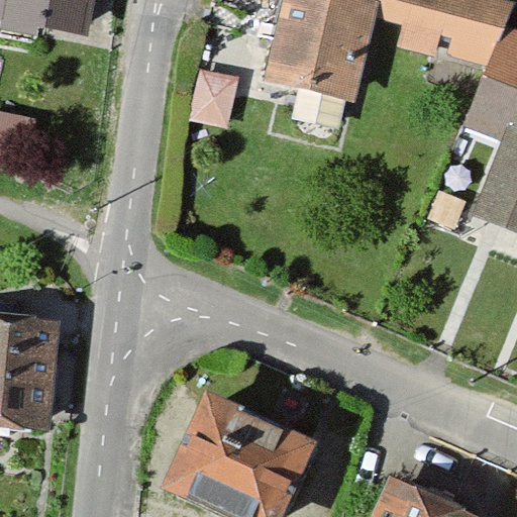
[(7,0),(4,28),(86,38),(90,0),(7,0)]
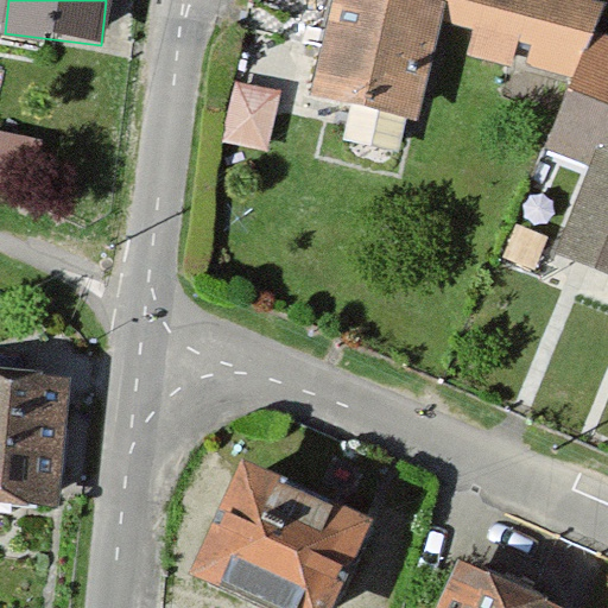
[(441,5),(416,0),(334,0),(314,96),(352,105),(346,135),(396,147),(403,114),(416,118),(441,5)]
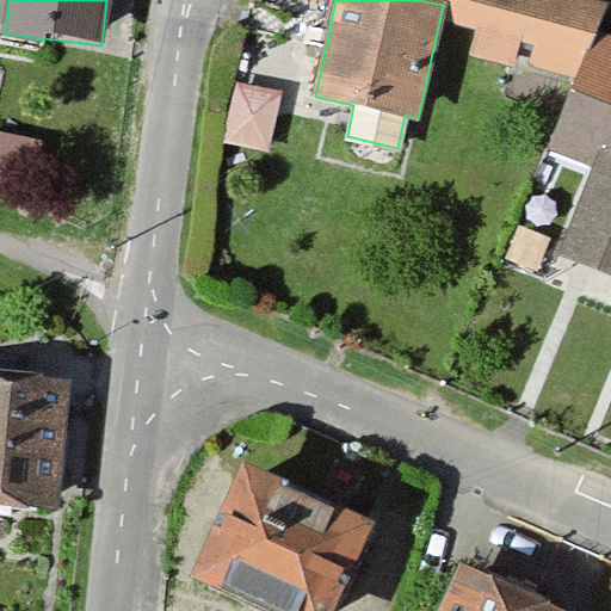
[(508,0),(451,0),(449,8),(483,20),(474,50),(510,62),(518,37),(534,43),(525,68),(567,84),(592,11),(561,0),(534,0),(532,8),(508,0)]
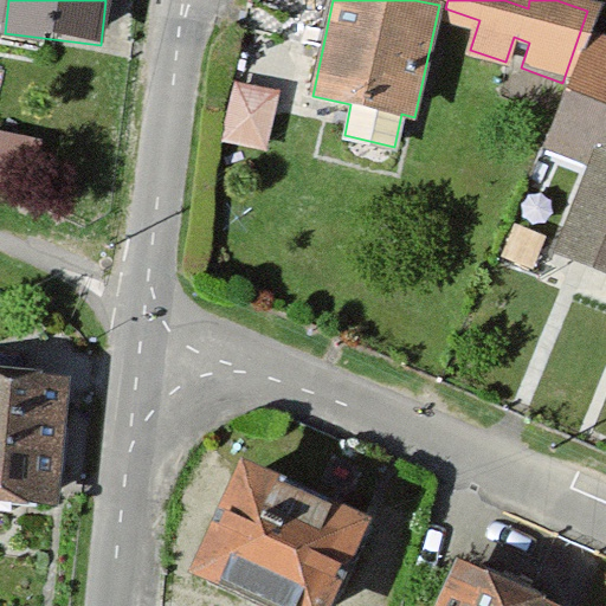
[(605,37),(591,31),(547,142),(593,160),(556,251),(605,270),(605,37)]
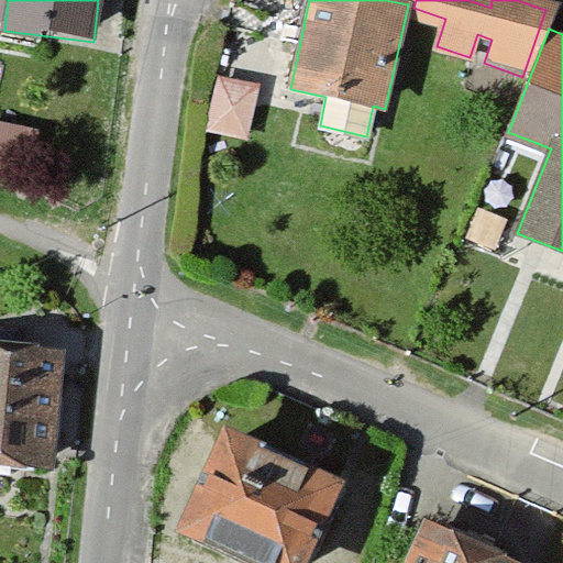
[(258,86),(218,77),(207,131),(246,140),(258,86)]
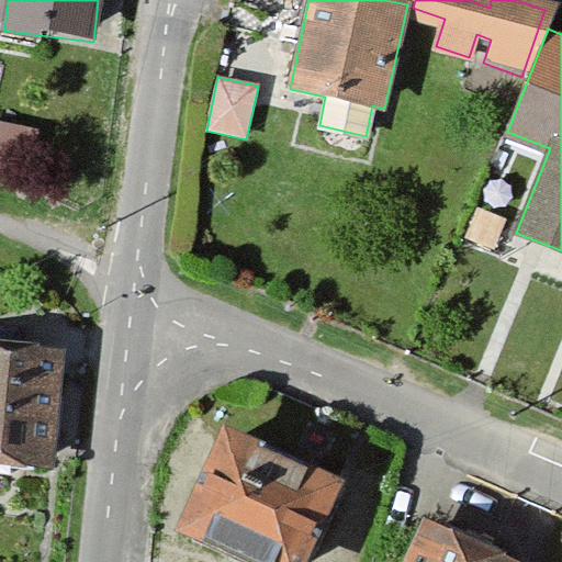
[(38,130),(0,121),(0,178),(26,184),(38,130)]
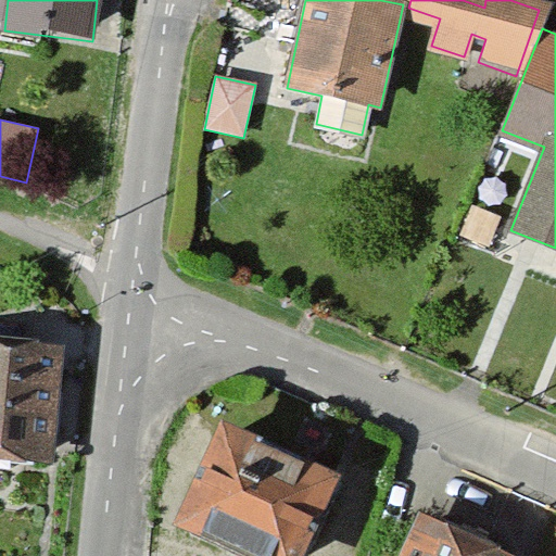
[(62,342),(0,337),(0,459),(53,464),(62,342)]
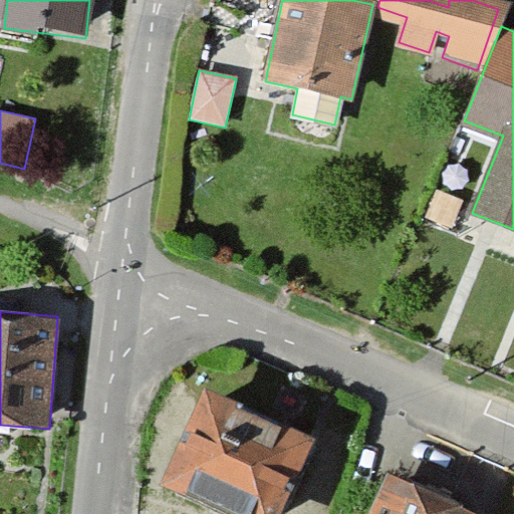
[(278,513),(312,444),(206,393),(162,484),(224,513),(278,513)]
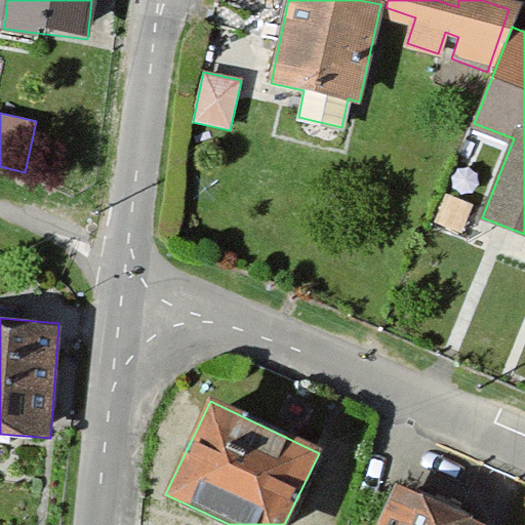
[(477,524),(395,489),(379,524),(477,524)]
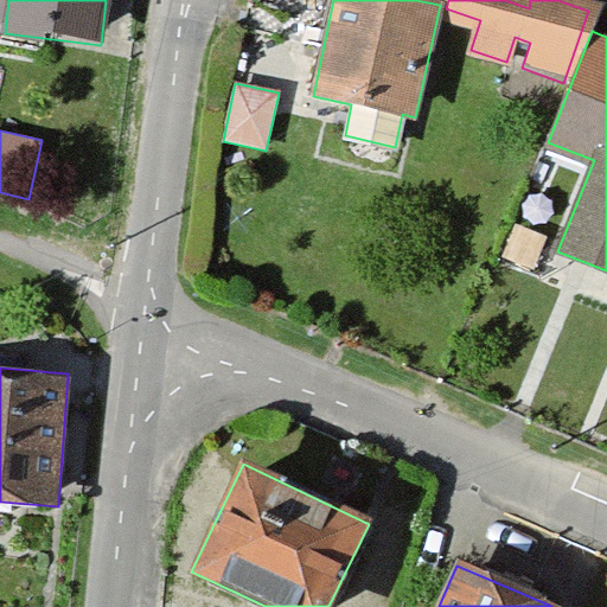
All buildings are outlined.
